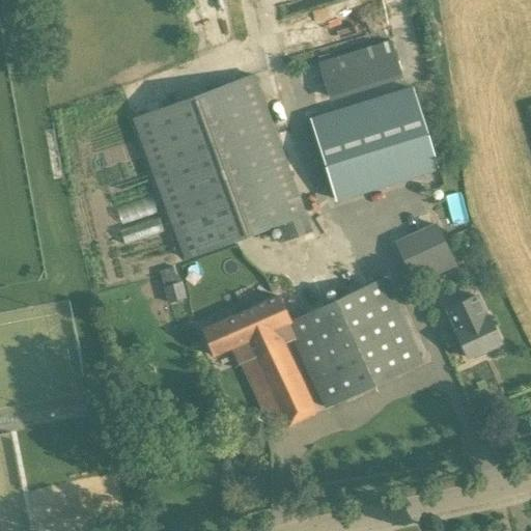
[(438,35),(435,24),(423,26),(425,37),(438,35)]
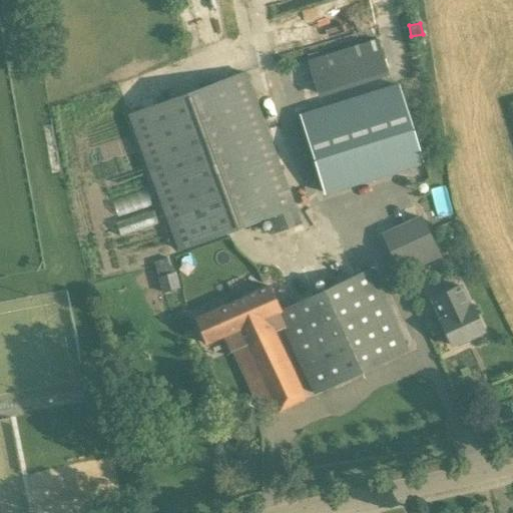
[(317,97),(388,75),(377,38),(306,61),(317,97)]
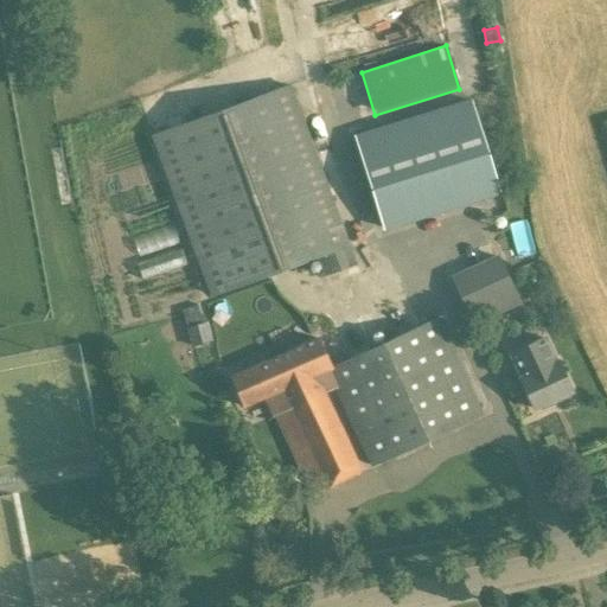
[(325,274),(355,263),(287,85),(152,135),(211,294),(318,255),(325,274)]
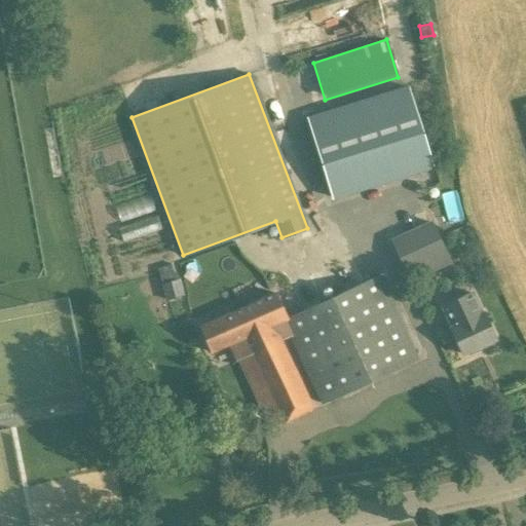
[(323,201),(427,170),(404,91),(299,123),(323,201)]
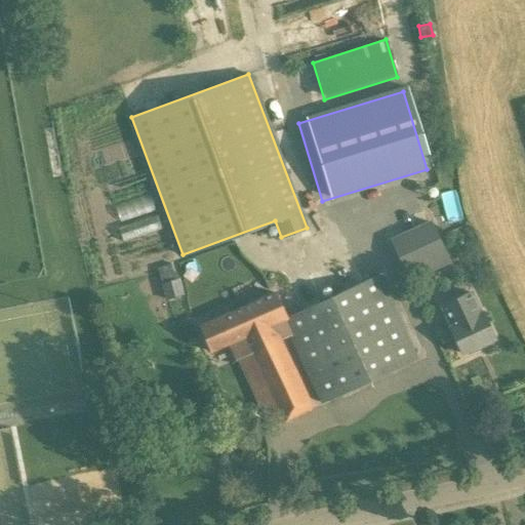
[(445,253),(431,221),(392,239),(406,271),(445,253)]
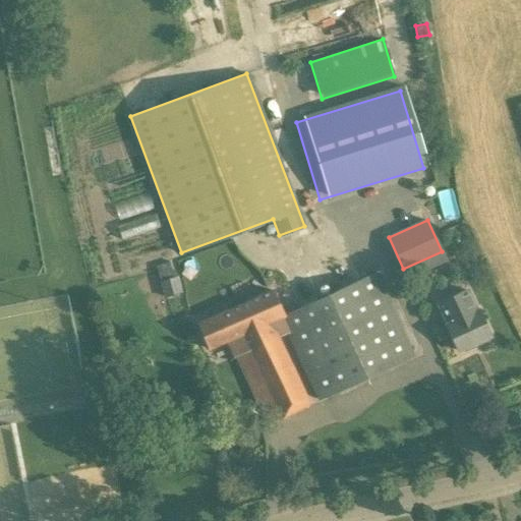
[(177,276),(175,276),(171,262),(156,266),(160,280),(159,281),(163,297),(181,292),(177,276)]
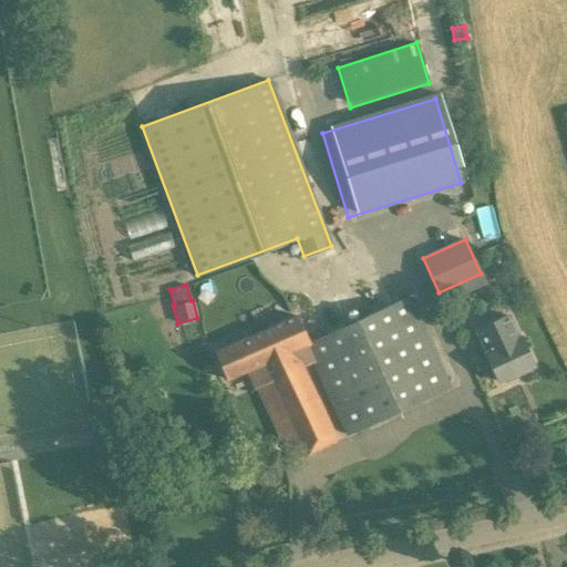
[(410,297),(310,342),(349,434),(451,387),(410,297)]
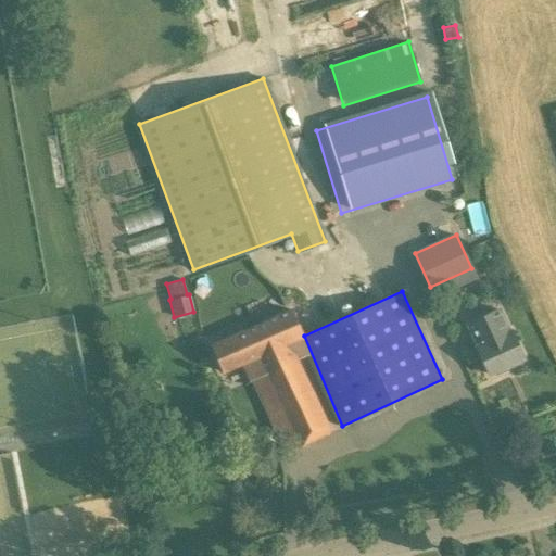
[(494,371),(496,376),(508,370),(506,366),(523,357),(510,330),(508,331),(498,308),(468,323),(478,345),(476,346),(489,374),(494,371)]
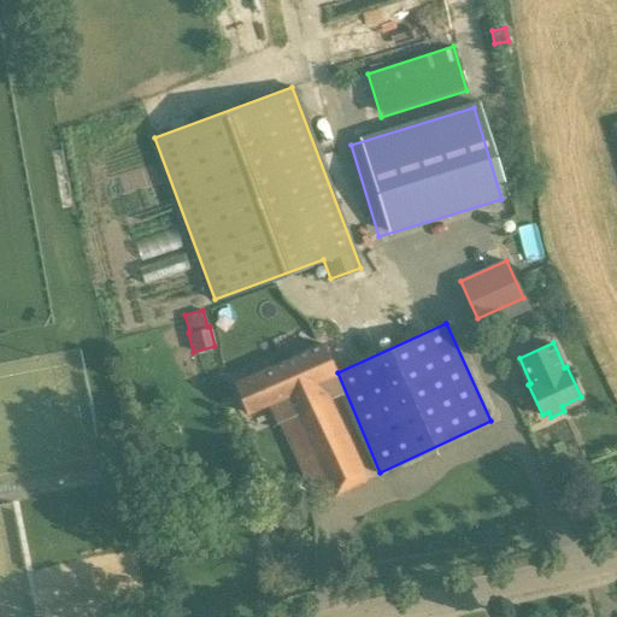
[(266,405),(334,375),(336,374),(322,344),(234,383),(247,413),(266,405)]
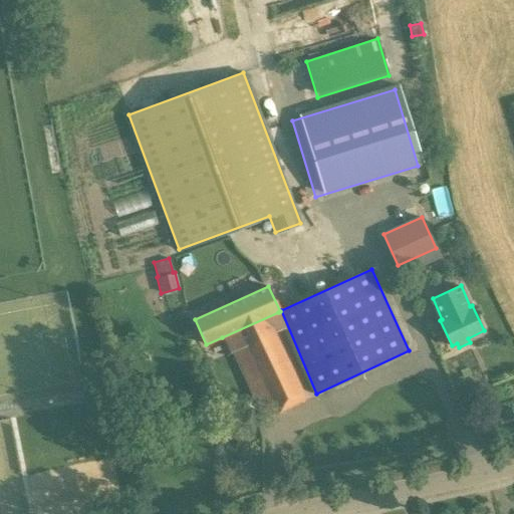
[(286,328),(278,312),(222,337),(230,353),(232,352),(262,419),(306,399),(283,348),(284,347),(277,332),(286,328)]
